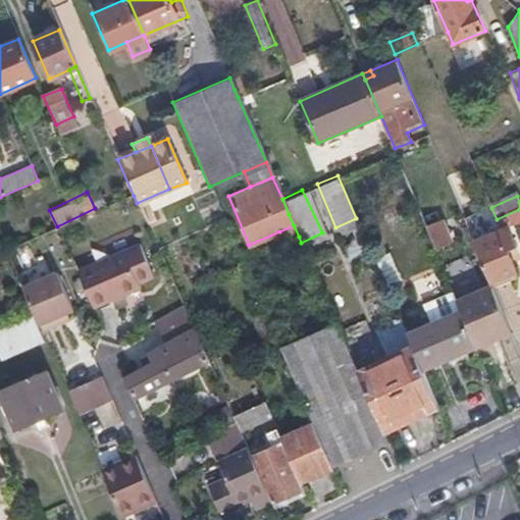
[(491,208),(465,220),(492,284),(519,272),(509,249),(502,231),(501,229),(497,219),(491,208)]
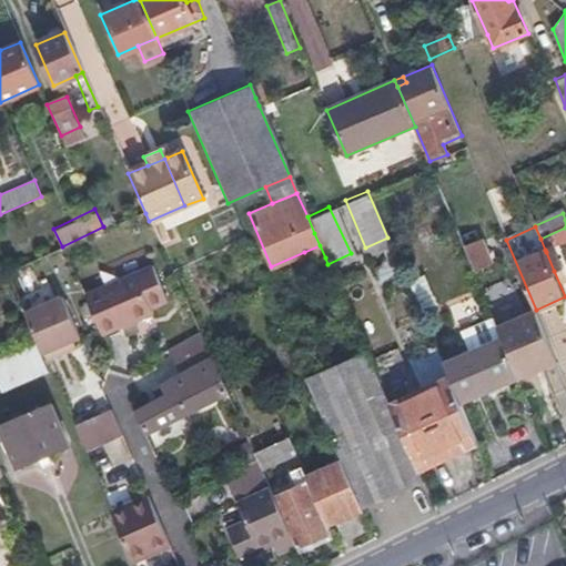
[(565,241),(565,228),(541,239),(545,250),(565,241)]
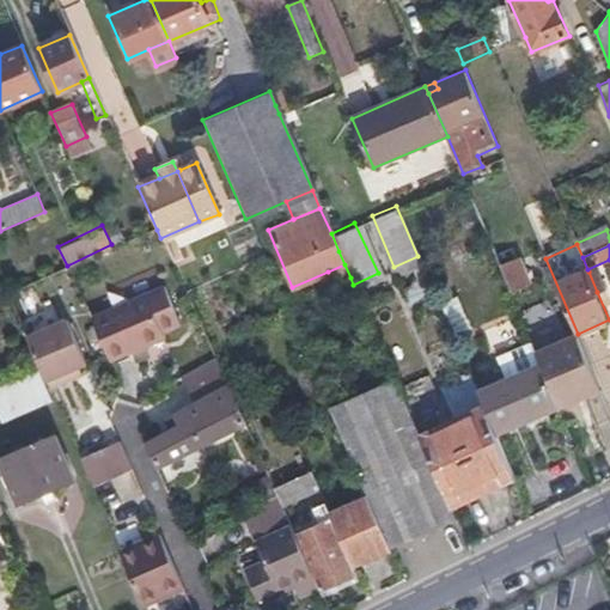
[(498,255),(513,293),(529,286),(514,250),(498,255)]
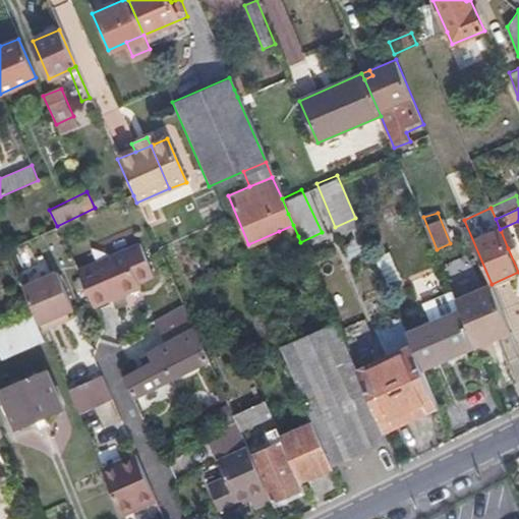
[(298,236),(293,225),(279,231),(284,241),(298,236)]
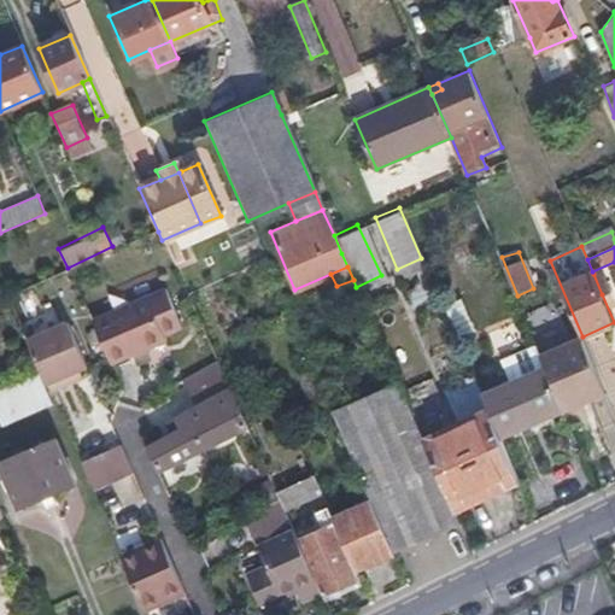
[(593,274),(602,294),(608,291),(601,271),(593,274)]
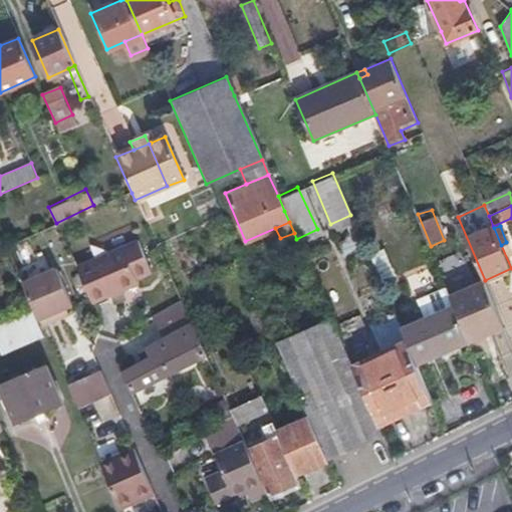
[(76,267),(93,305),(136,284),(135,280),(149,273),(135,242),(76,267)]
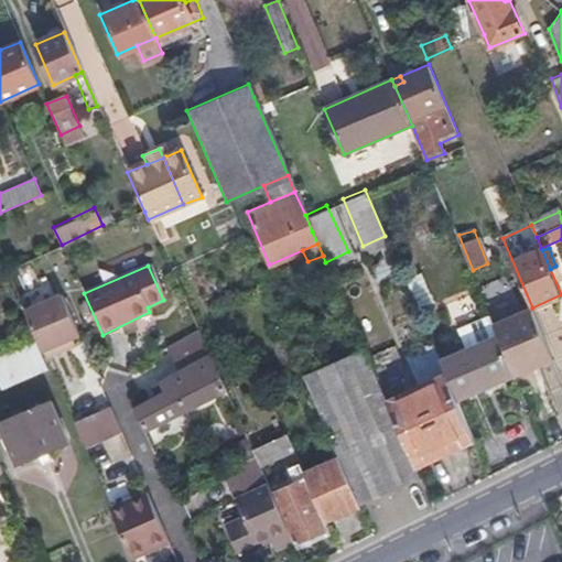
[(476,312),(468,292),(443,303),(452,322),(476,312)]
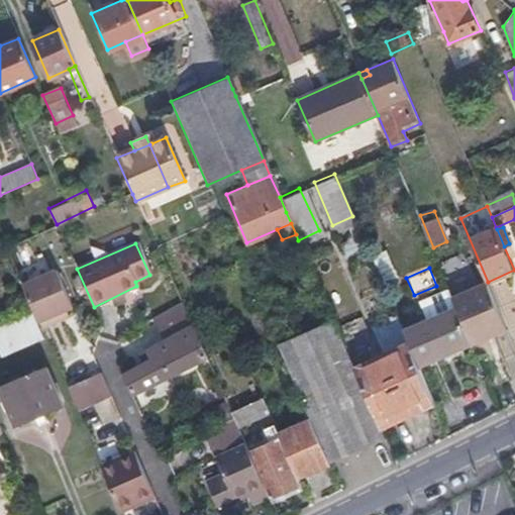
[(23,286),(34,311),(39,322),(70,308),(55,272),(23,286)]
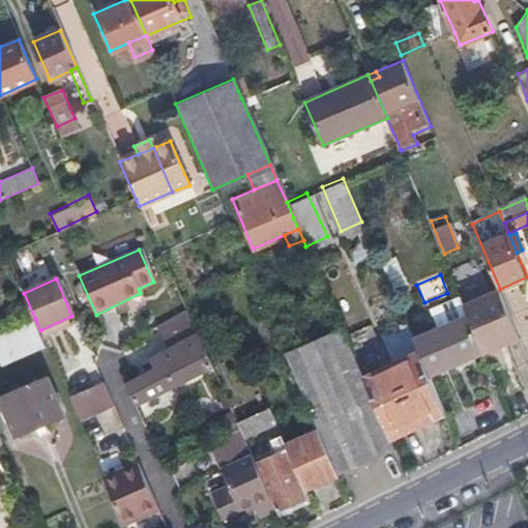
[(470,313),(486,350),(520,335),(500,289),(466,302),(470,313)]
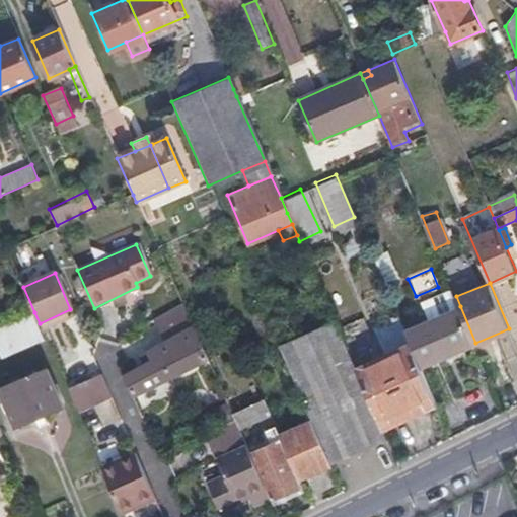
[(122,370),(130,389),(205,357),(181,305),(153,318),(162,341),(146,348),(149,358),(143,361),(122,370)]
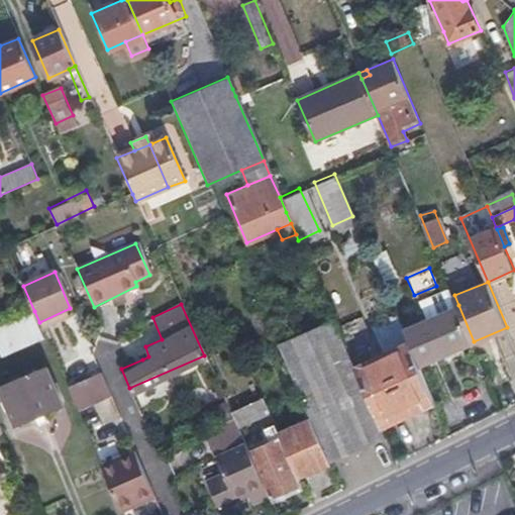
[(417,370),(475,343),(474,341),(458,305),(401,330),(408,347),(417,370)]
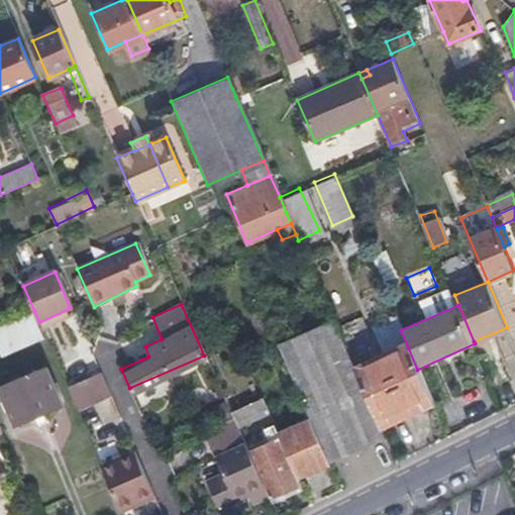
[(262,326),(268,323),(261,308),(254,311),(262,326)]
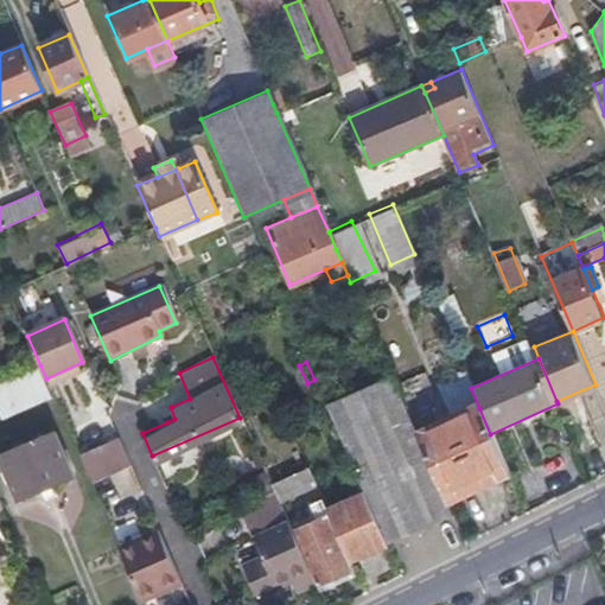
[(40,365),(7,380),(18,403),(50,389),(46,379),(40,365)]
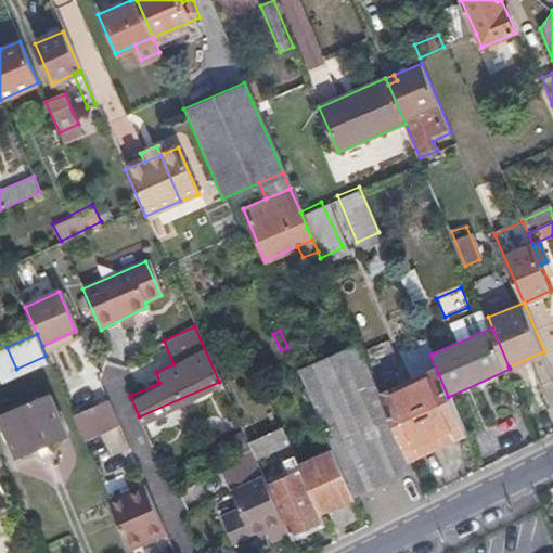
[(387,343),(361,352),(374,385),(391,384),(398,364),(387,343)]
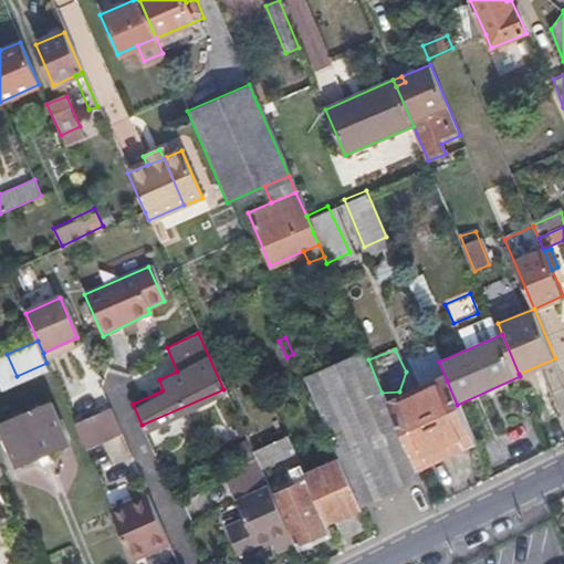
[(338,459),(359,507),(419,480),(414,468),(387,406),(382,393),(368,359),(365,353),(303,379),(338,459)]
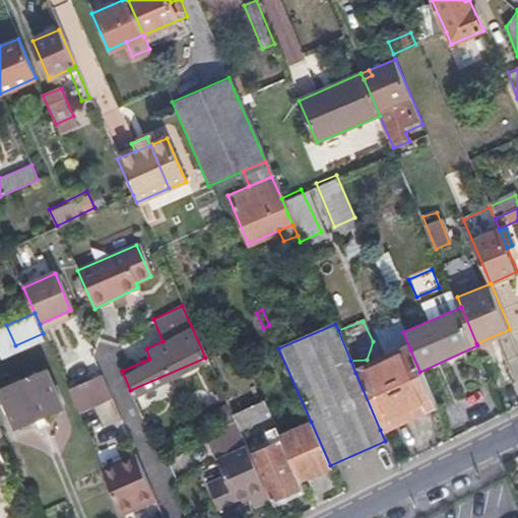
[(149,359),(146,348),(138,351),(143,362),(149,359)]
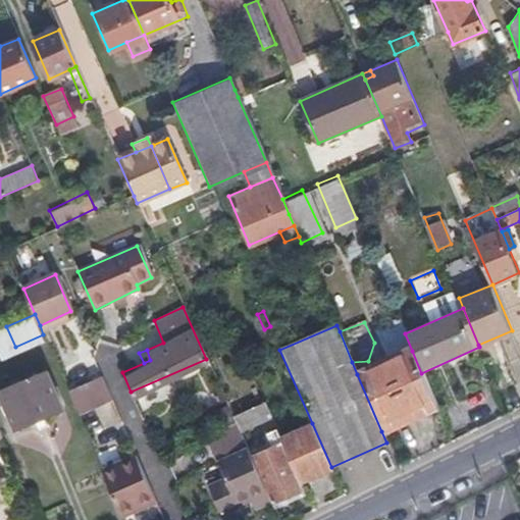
[(384,362),(409,419),(436,408),(421,373),(412,351),(384,362)]
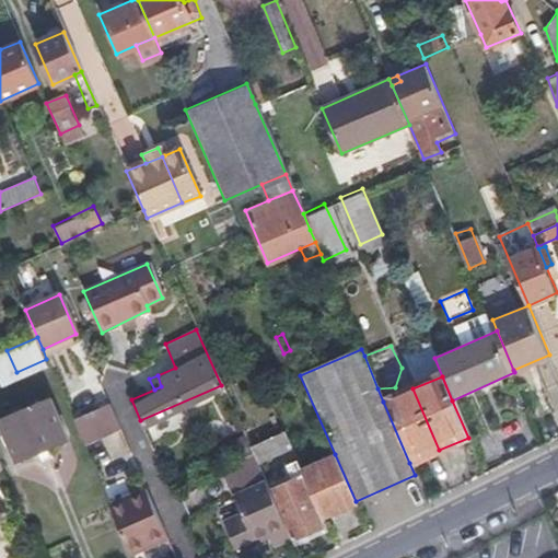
[(409,463),(439,450),(413,388),(383,402),(409,463)]
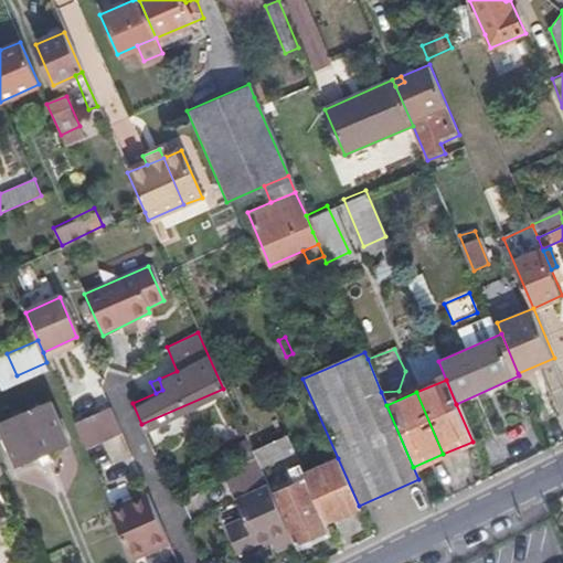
[(16,464),(65,443),(48,402),(0,423),(0,425),(16,464)]
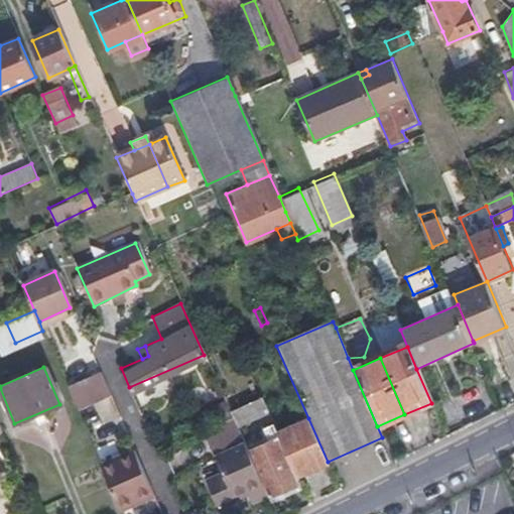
[(73,399),(78,410),(110,396),(99,371),(67,386),(73,399)]
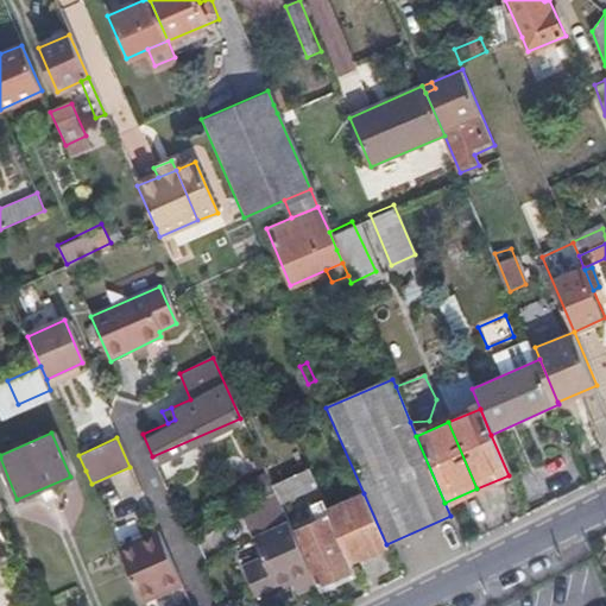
[(314,484),(307,467),(270,485),(272,490),(277,500),(314,484)]
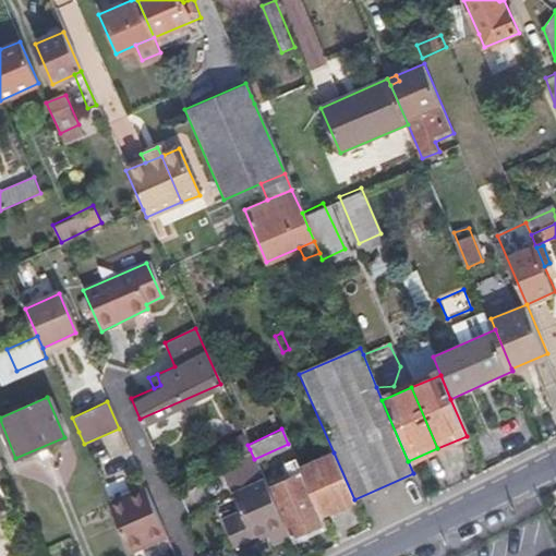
[(270,544),(288,536),(266,487),(254,459),(250,449),(219,463),(239,508),(221,517),(233,543),(263,530),(270,544)]
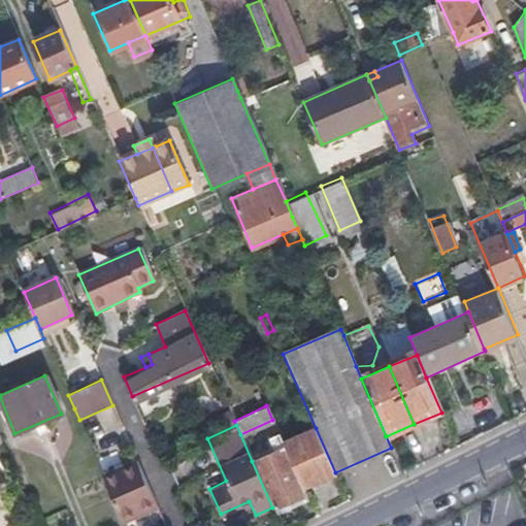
[(302,488),(335,472),(316,428),(283,444),(284,447),(302,488)]
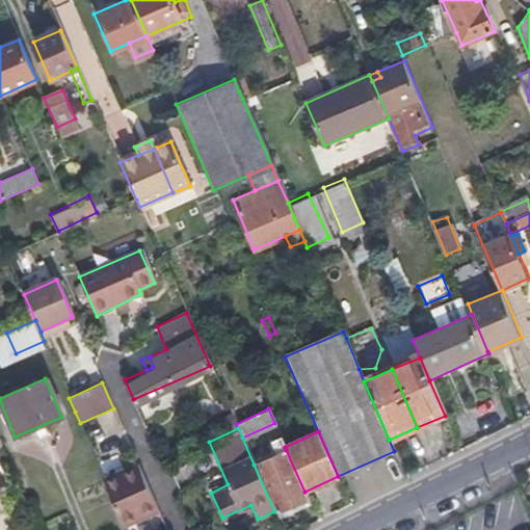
[(274,511),(307,498),(305,492),(286,450),(254,465),(274,511)]
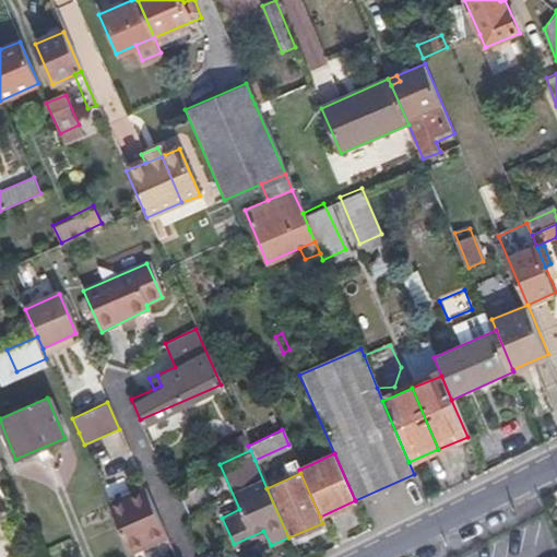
[(109,502),(131,553),(166,537),(145,489),(131,495),(130,493),(109,502)]
